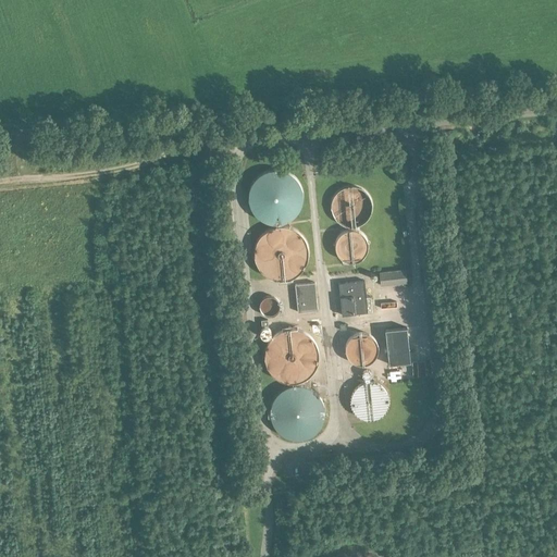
[(245,160),(250,213),(262,212),(261,205),(268,205),(267,193),(294,189),(291,160),(261,162),(261,158),(245,160)]
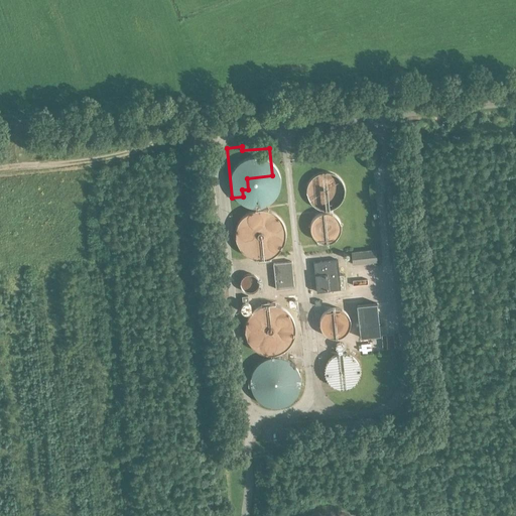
[(255,250),(260,236),(235,226),(230,239),(255,250)]
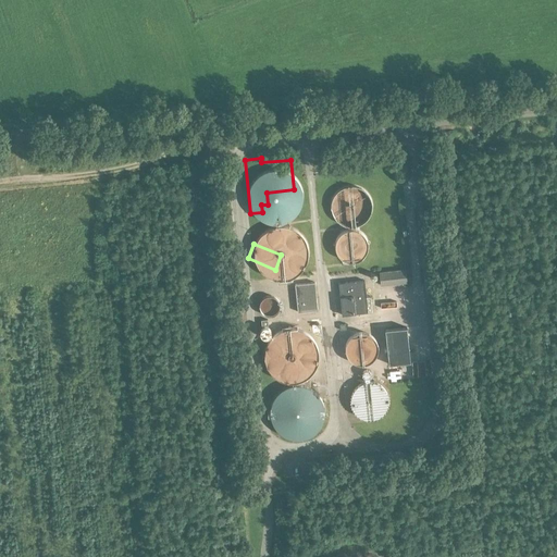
[(381,285),(407,283),(406,270),(380,272),(381,285)]
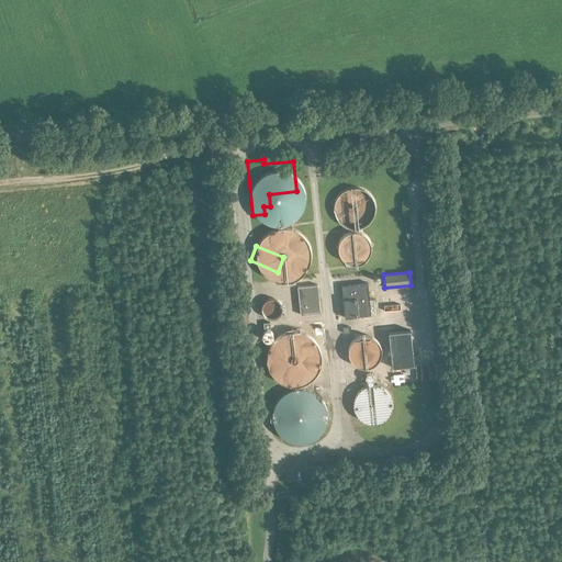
[(368,283),(343,285),(346,318),(375,315),(374,300),(370,300),(368,283)]
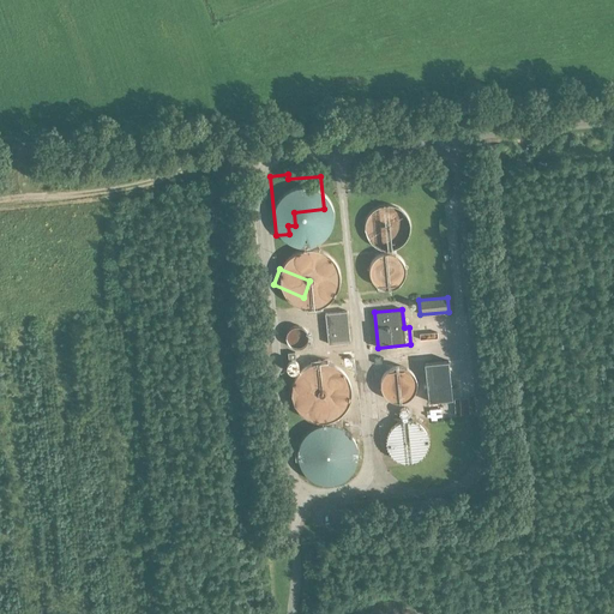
[(350,342),(347,311),(325,314),(329,344),(350,342)]
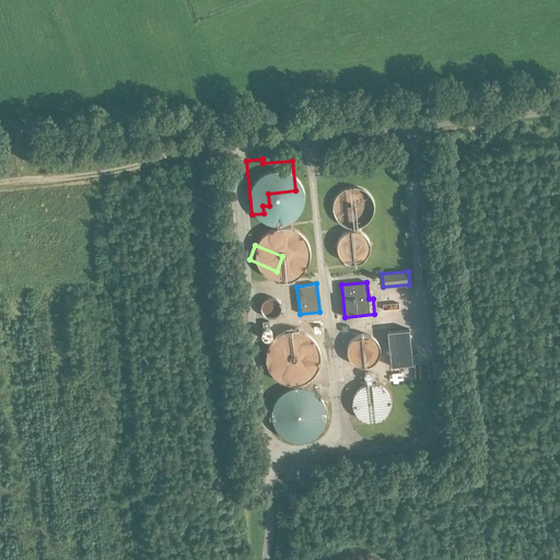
[(263,289),(258,301),(271,306),(276,294),(263,289)]
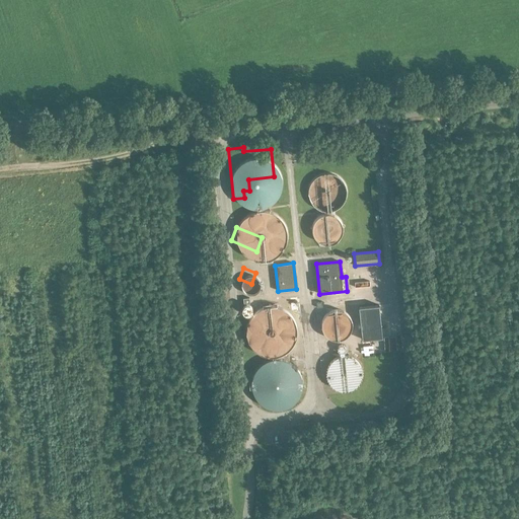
[(382,338),(379,305),(359,307),(363,340),(382,338)]
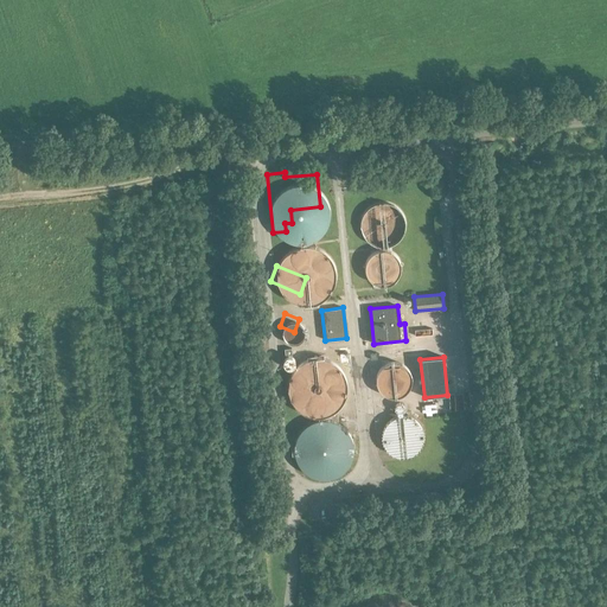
[(293,452),(307,470),(317,472),(333,468),(345,459),(349,447),(347,440),(343,439),(345,430),(345,425),(331,408),(325,407),(332,400),(330,400),(319,401),(318,395),(311,393),(306,397),(301,395),(302,389),(300,376),(296,389),(291,390),(292,395),(302,407),(299,409),(300,411),(291,441),(293,452)]
